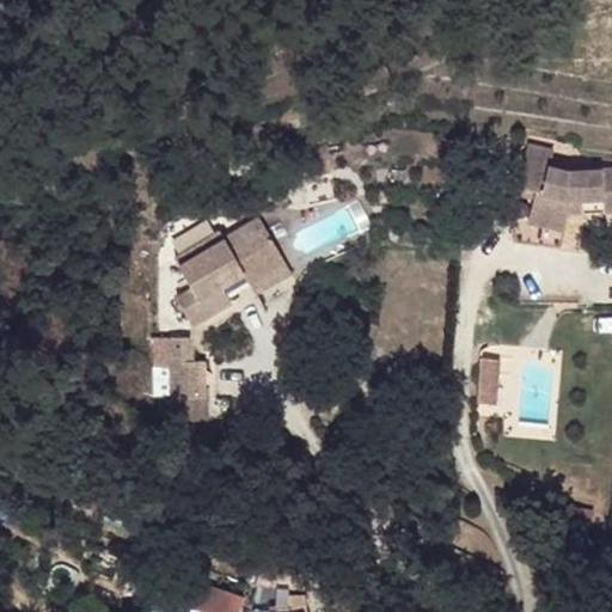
[(611,167),(569,171),(549,165),(552,152),(527,145),(519,184),(534,188),(532,197),(527,220),(563,230),(569,212),(573,199),(581,199),(583,210),(611,208),(611,167)]
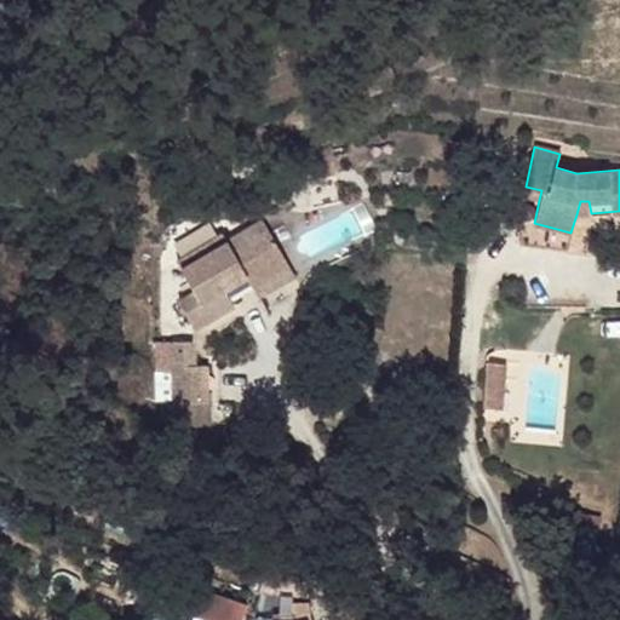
[(512,168),(489,165),(488,177),(511,179),(512,168)]
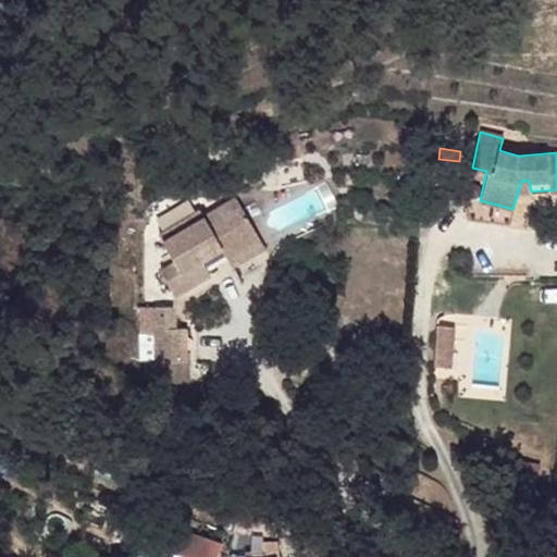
[(486,171),(472,168),(470,176),(484,180),(486,171)]
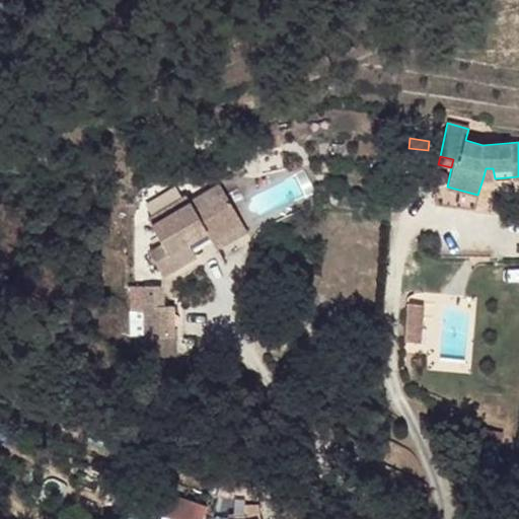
[(329,169),(328,162),(320,163),(321,171),(329,169)]
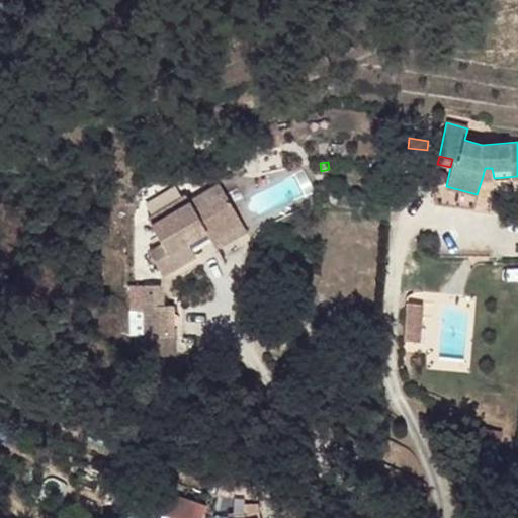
[(494,178),(492,168),(485,168),(482,179),(494,178)]
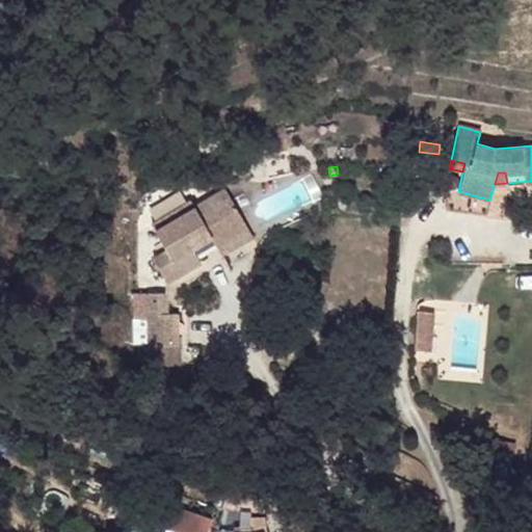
[(248,228),(224,189),(195,206),(192,201),(152,224),(161,240),(167,250),(158,256),(153,258),(167,283),(201,262),(192,249),(212,238),(215,243),(217,245),(248,228)]
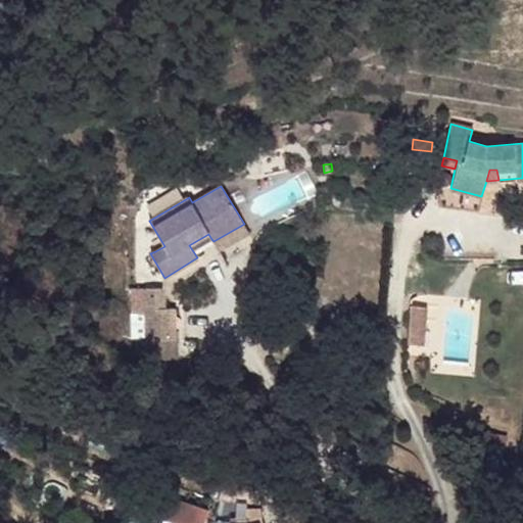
[(249,232),(244,224),(214,241),(218,250),(249,232)]
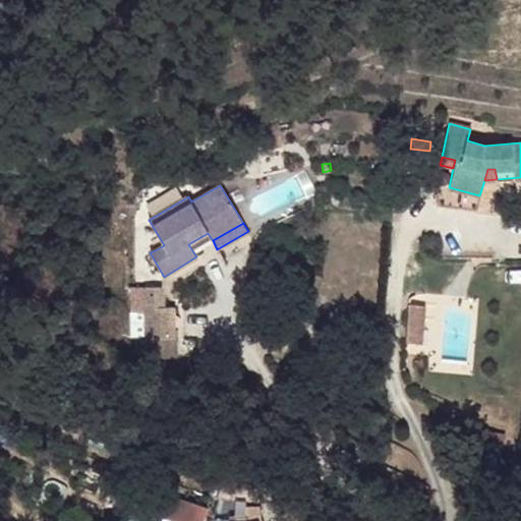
[(211,238),(208,233),(188,244),(192,249),(211,238)]
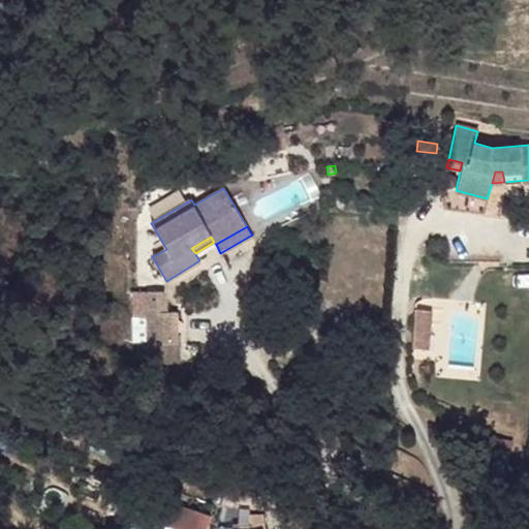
[(166,249),(160,239),(152,244),(157,254),(166,249)]
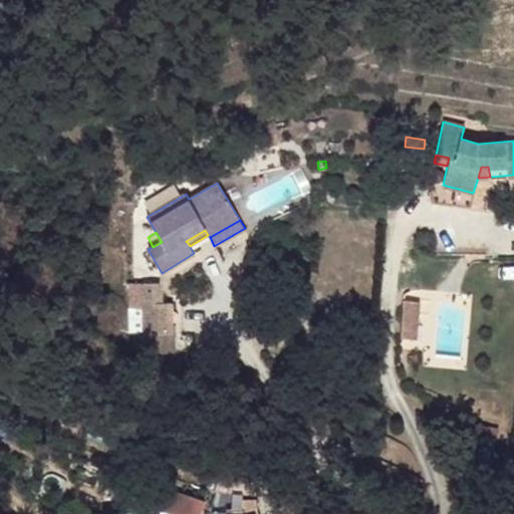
[(162,302),(162,282),(144,282),(144,332),(172,333),(171,302),(162,302)]
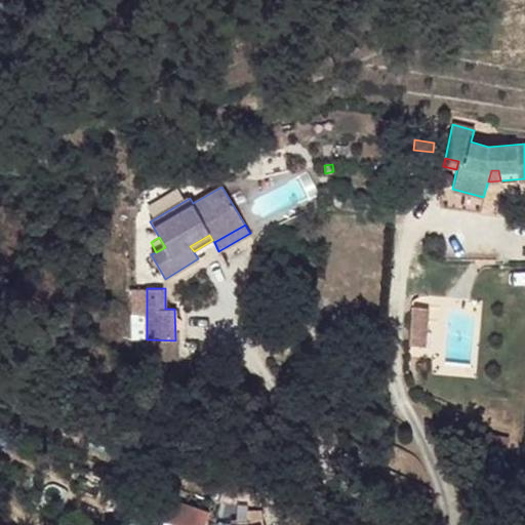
[(425,347),(428,308),(412,307),(408,346),(425,347)]
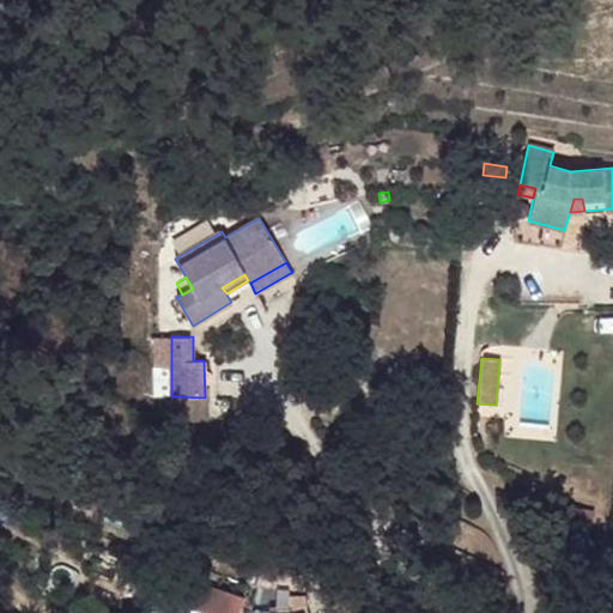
[(238,612),(244,598),(201,582),(192,607),(205,612),(208,612),(238,612)]
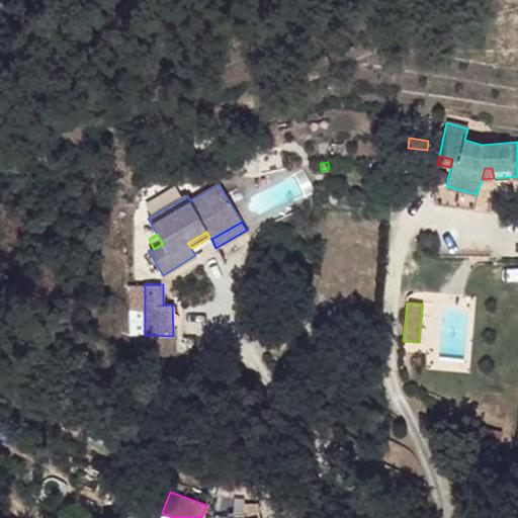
[(259,517),(259,503),(244,503),(245,512),(228,512),(228,517),(259,517)]
